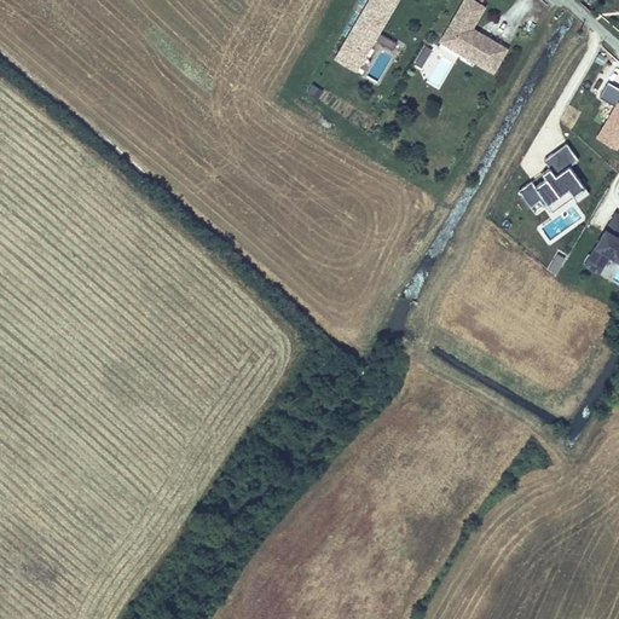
[(377,32),(395,0),(372,0),(341,55),(358,64),(374,39),(393,50),(397,44),(377,32)]
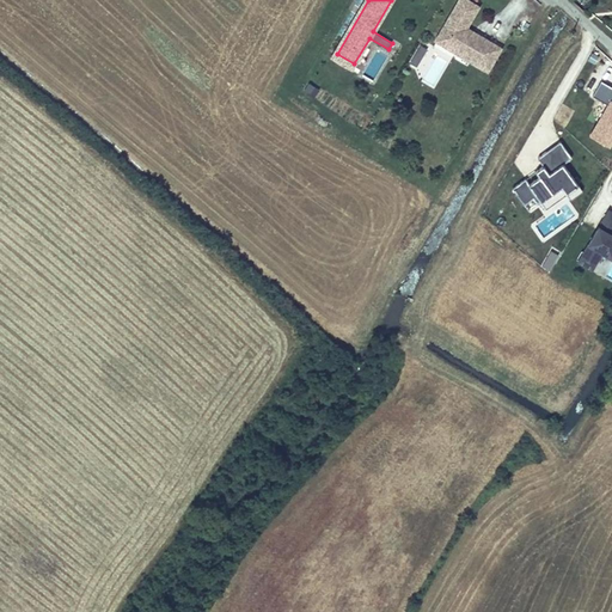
[(467,0),(459,0),(436,41),(457,53),(464,50),(473,55),(471,61),(481,67),(494,43),(484,37),(483,40),(476,36),(475,32),(467,28),(479,6),(467,0)]
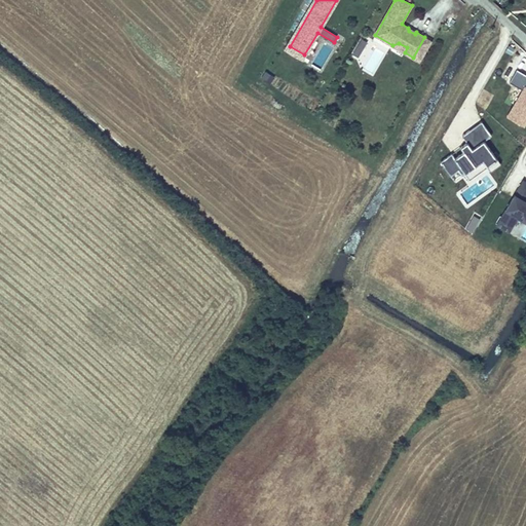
[(420,61),(431,41),(424,37),(413,58),(420,61)]
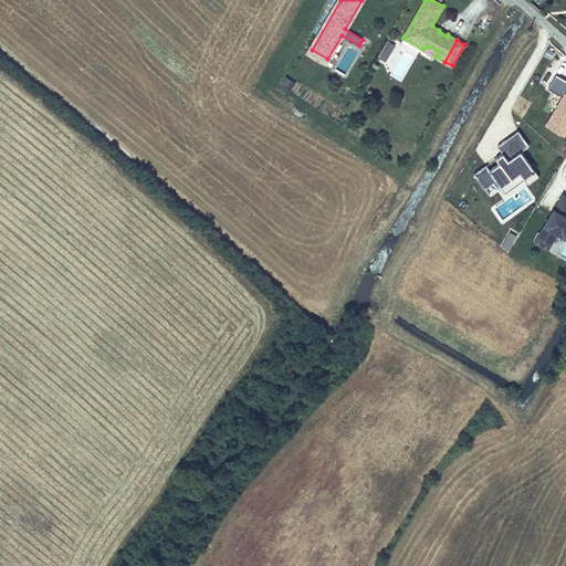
[(387,62),(396,45),(389,41),(379,58),(387,62)]
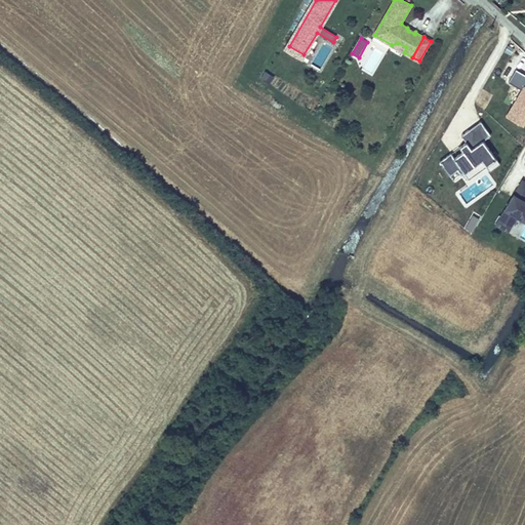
[(406,47),(398,43),(392,45),(404,52),(406,47)]
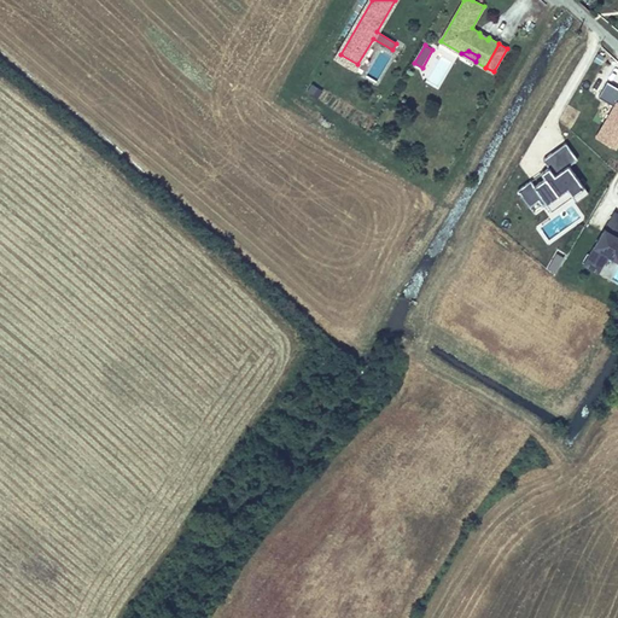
[(324,91),(312,83),(308,88),(320,97),(324,91)]
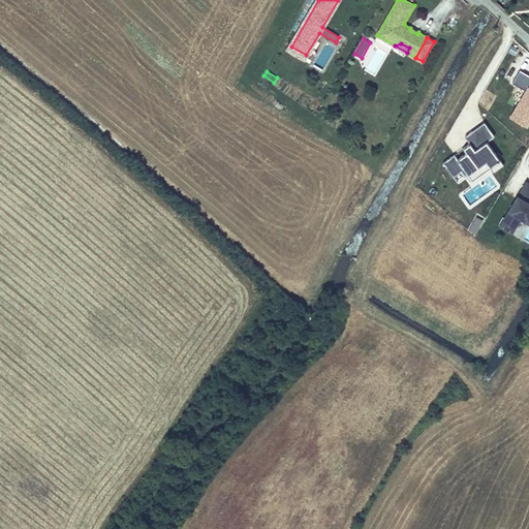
[(528,75),(521,71),(515,83),(526,90),(509,119),(527,129),(528,125),(528,75)]
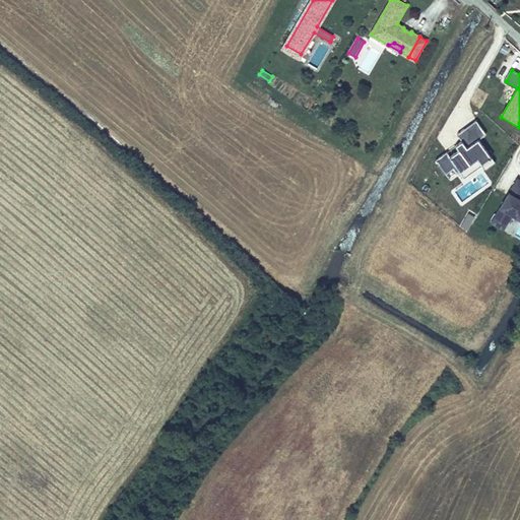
[(493,159),(479,140),(486,134),(476,121),(457,135),(462,141),(456,146),(459,150),(450,156),(447,152),(436,160),(446,175),(454,170),(457,175),(460,172),(478,159),(482,166),(483,167),(493,159)]
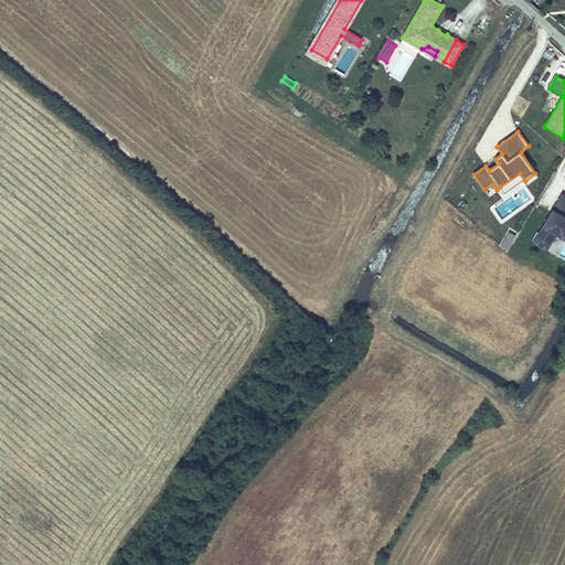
[(489,170),(499,163),(496,159),(486,166),(489,170)]
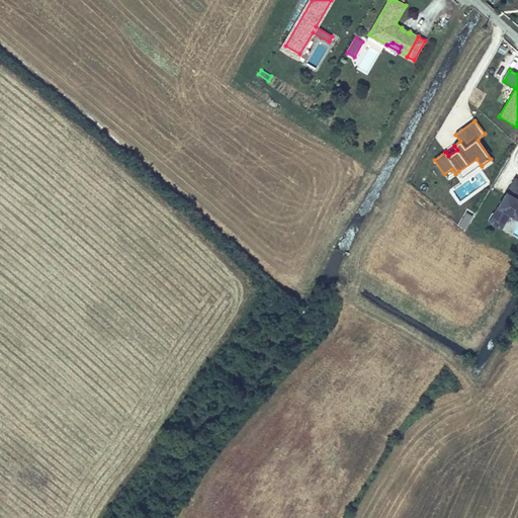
[(463,177),(481,165),(477,159),(458,171),(463,177)]
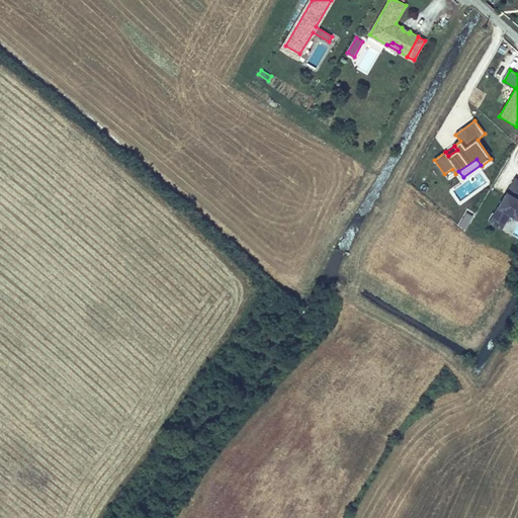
[(484,169),(494,162),(491,159),(482,166),(484,169)]
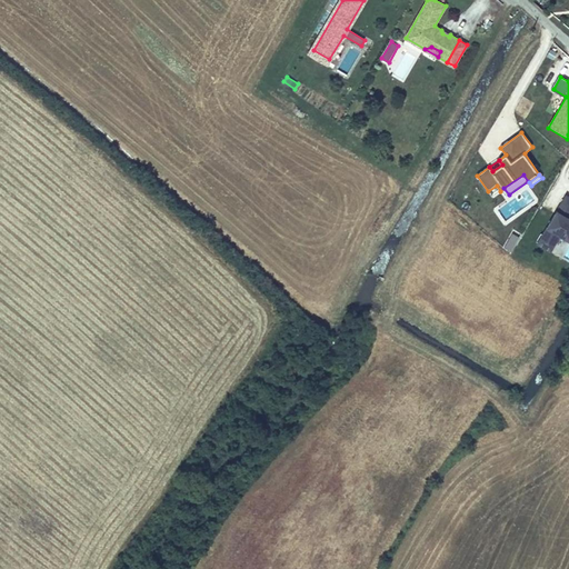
[(500,191),(497,186),(488,191),(492,197),(500,191)]
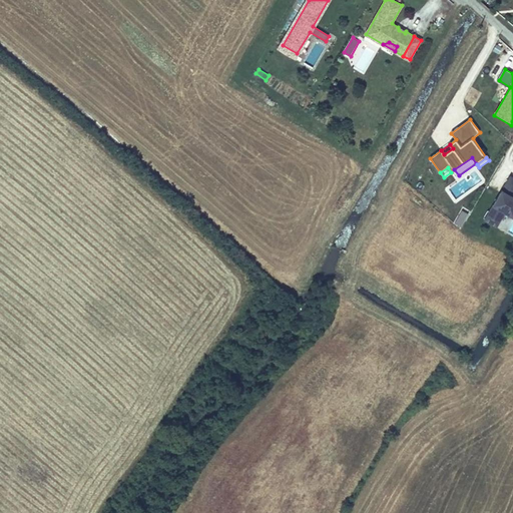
[(512,177),(511,176),(490,212),(501,218),(506,211),(512,215),(512,177)]
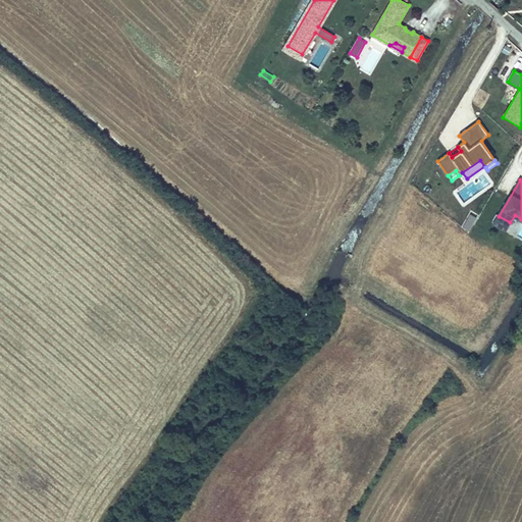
[(510,222),(499,216),(494,223),(506,230),(510,222)]
